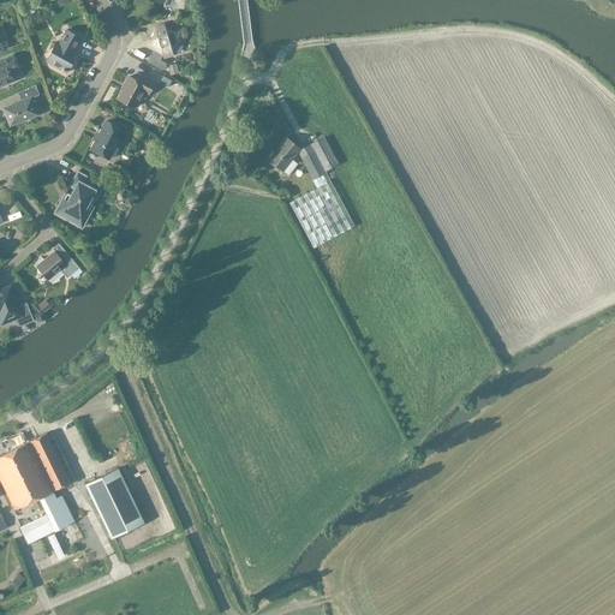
[(173,55),(172,53),(177,45),(180,42),(178,31),(173,33),(165,28),(165,24),(154,28),(154,34),(151,37),(153,51),(162,54),(163,59),(173,55)]
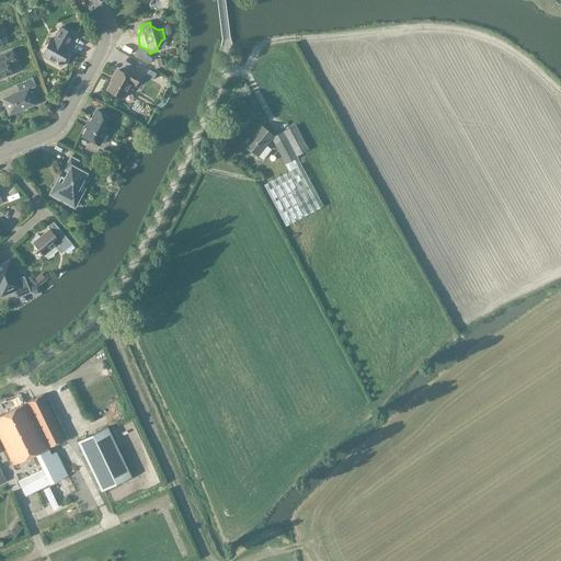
[(68,47),(73,35),(60,27),(54,39),(52,38),(42,56),(60,67),(70,48),(68,47)]
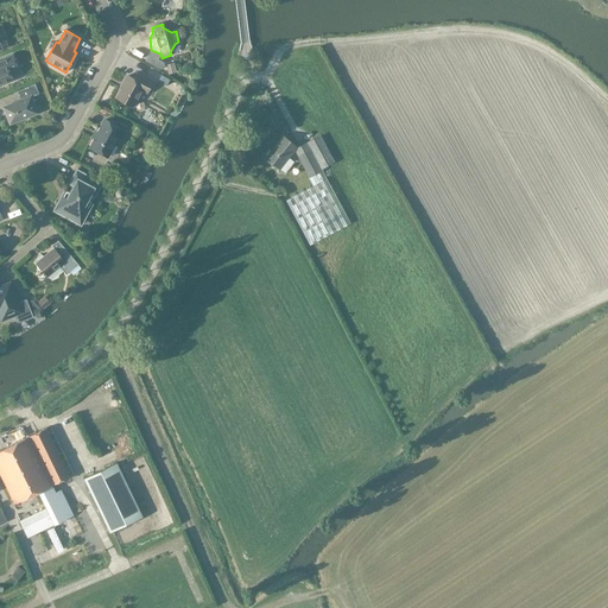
[(0,86),(13,81),(10,71),(19,68),(13,55),(0,59),(0,86)]
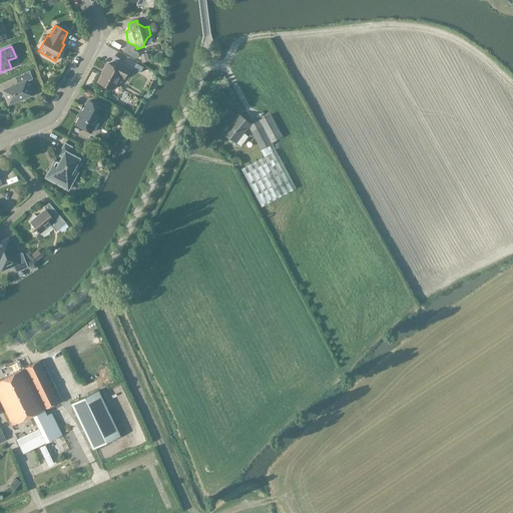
[(123,80),(130,69),(115,61),(112,67),(107,64),(103,72),(104,72),(98,84),(111,91),(119,78),(123,80)]
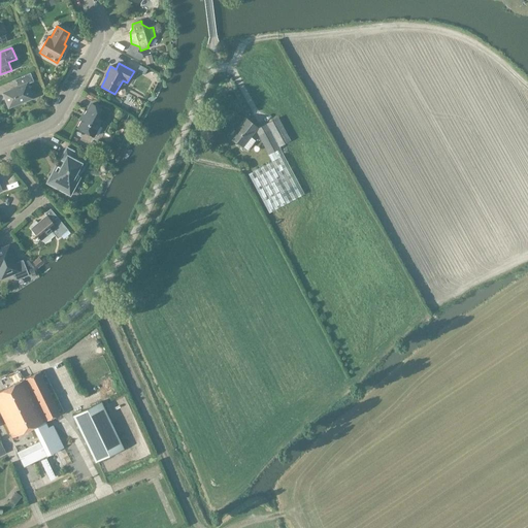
[(18,88),(3,93),(8,108),(32,98),(27,85),(34,81),(30,73),(14,79),(18,88)]
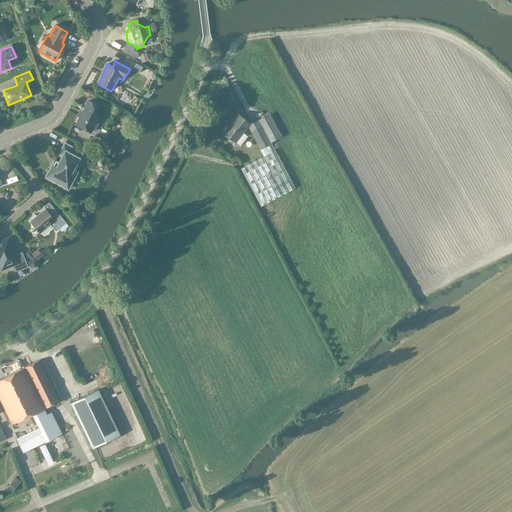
[(101,116),(105,110),(89,101),(76,125),(90,132),(99,115),(101,116)]
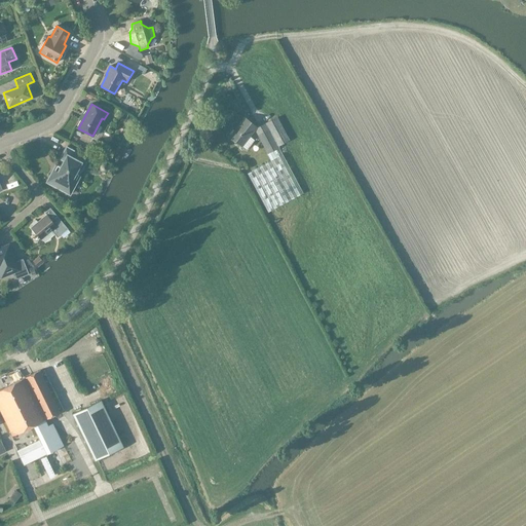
[(256,130),(268,153),(278,148),(277,146),(289,141),(277,118),(256,130)]
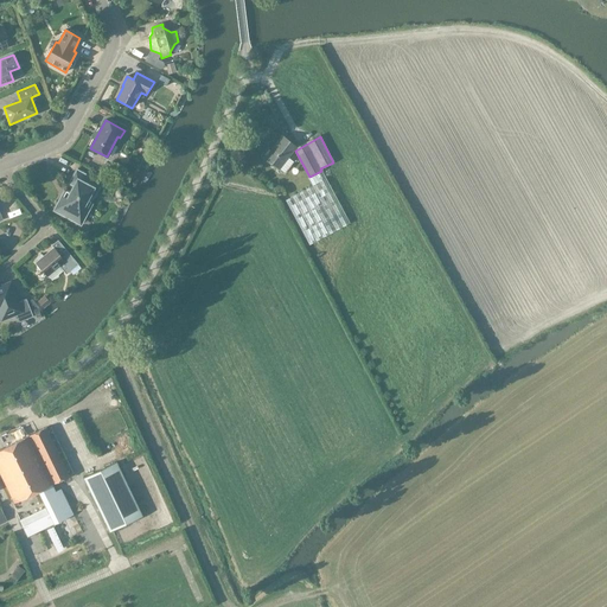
[(287,158),(295,147),(283,138),(273,151),(273,149),(266,159),(279,168),(285,173),(293,163),(287,158)]
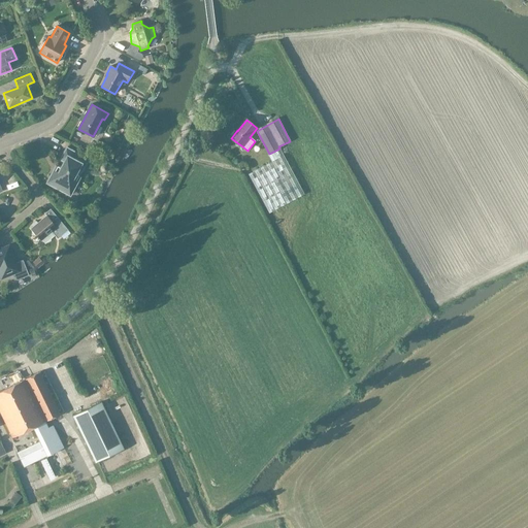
[(83,172),(89,160),(66,147),(59,161),(61,162),(59,168),(56,166),(46,184),(70,196),(80,176),(76,174),(78,170),(83,172)]
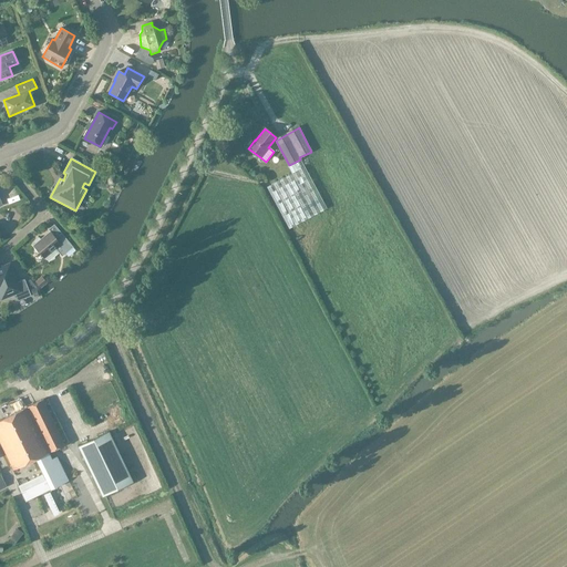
[(300,160),(289,165),(287,166),(291,174),(266,187),(289,229),(327,208),(300,160)]
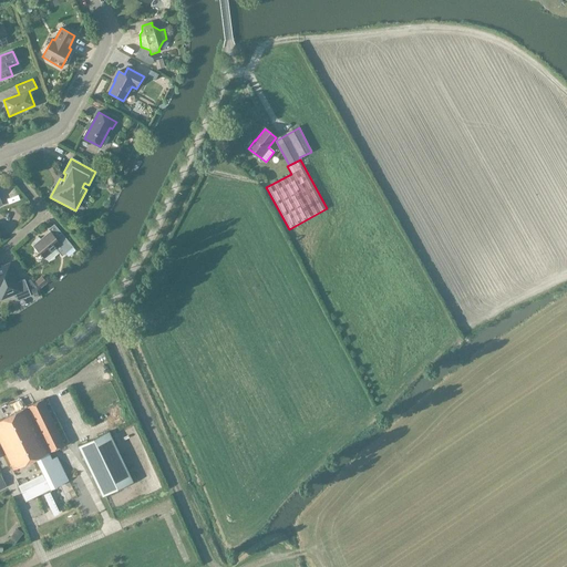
[(12,197),(17,193),(9,186),(4,191),(12,197)]
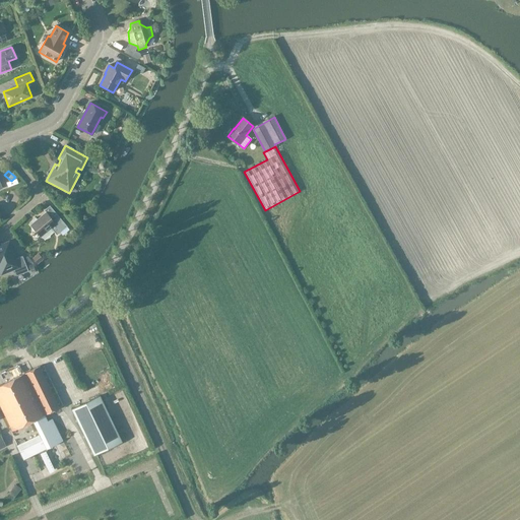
[(41,237),(51,229),(57,236),(67,226),(57,214),(51,218),(46,212),(30,225),(41,237)]
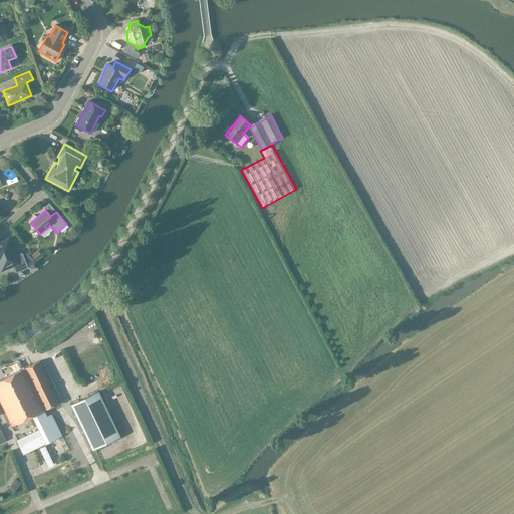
[(0,271),(14,266),(16,273),(28,268),(22,253),(15,256),(9,239),(0,242),(0,271)]
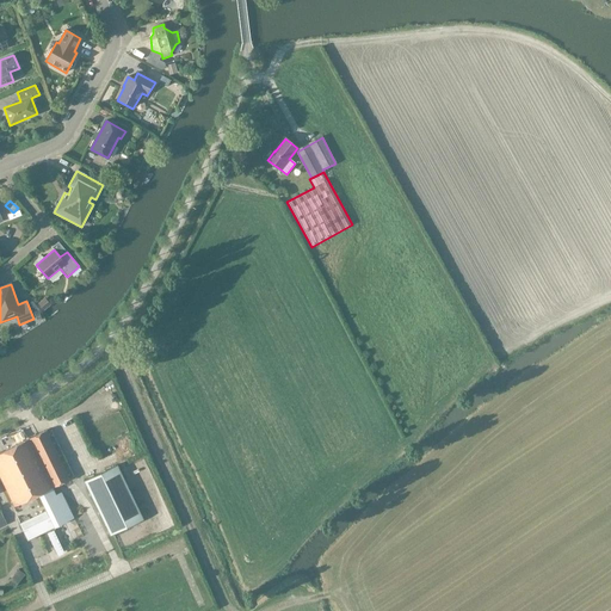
[(45,291),(41,297),(47,303),(53,296),(45,291)]
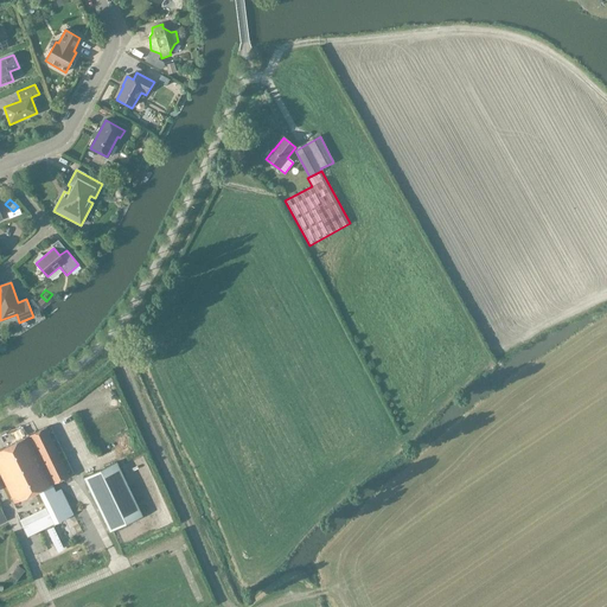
[(88,402),(83,407),(94,416),(98,410),(88,402)]
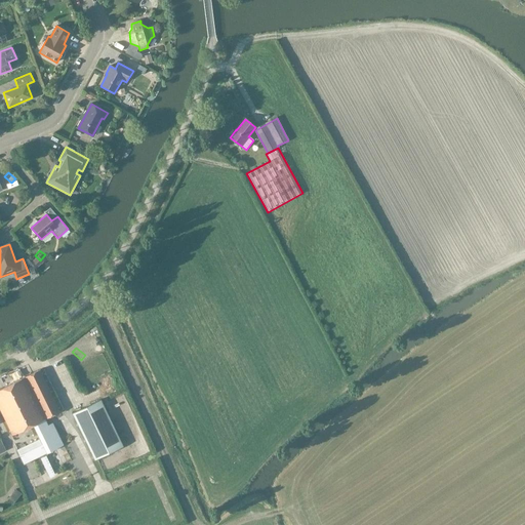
[(40,371),(0,390),(0,409),(12,436),(32,426),(35,432),(46,454),(63,446),(59,440),(51,423),(48,425),(45,419),(59,412),(40,371)]
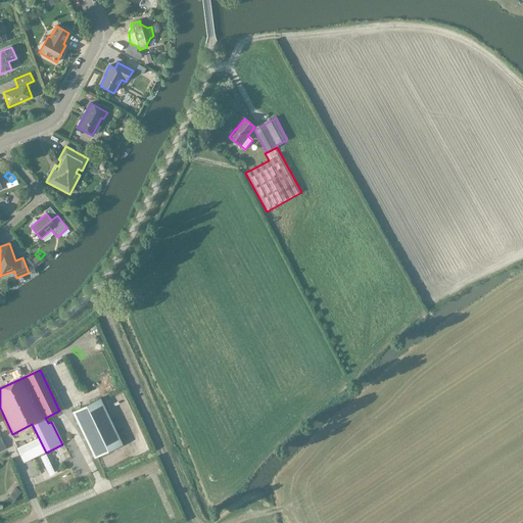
[(72,412),(94,458),(123,443),(100,397),(72,412)]
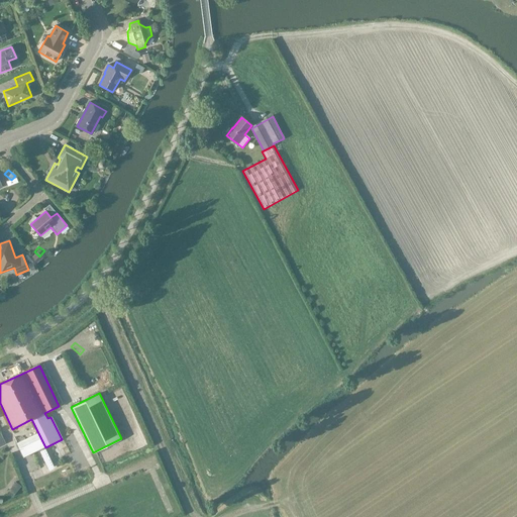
[(24,458),(45,447),(38,433),(16,443),(24,458)]
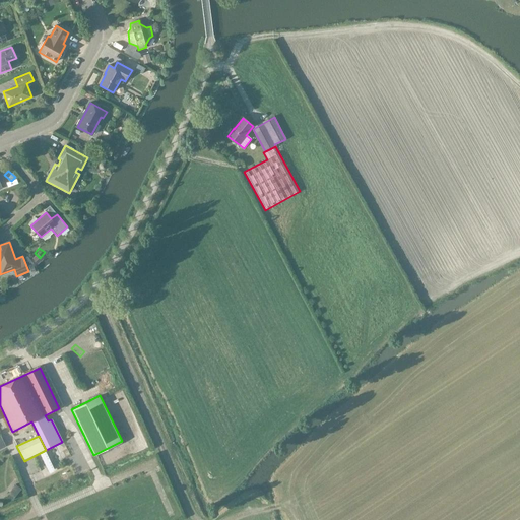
[(83,461),(71,465),(73,470),(84,465),(83,461)]
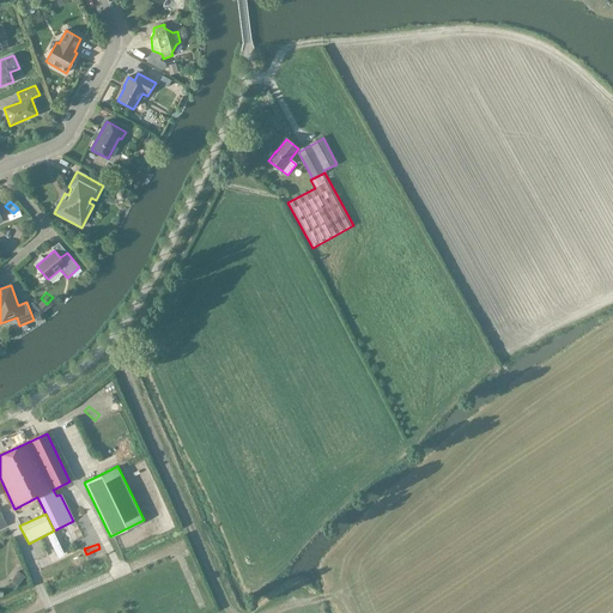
[(14,559),(6,571),(16,578),(25,568),(14,559)]
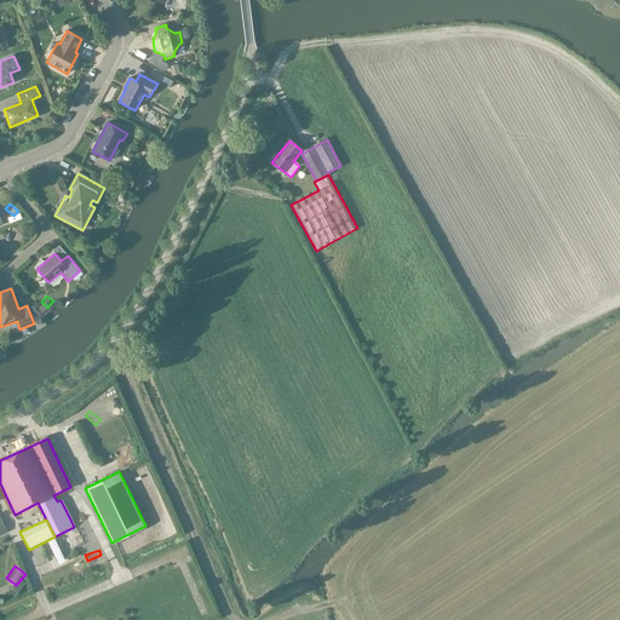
[(187,574),(190,584),(201,579),(197,570),(187,574)]
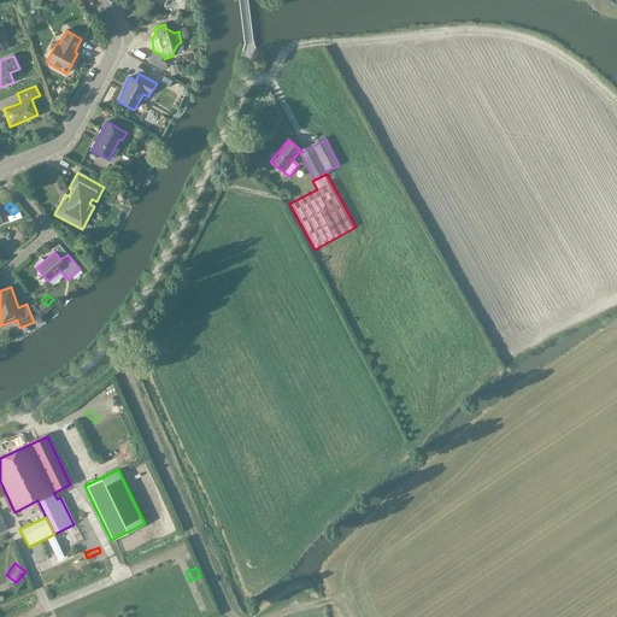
[(200,593),(204,605),(213,601),(210,591),(200,593)]
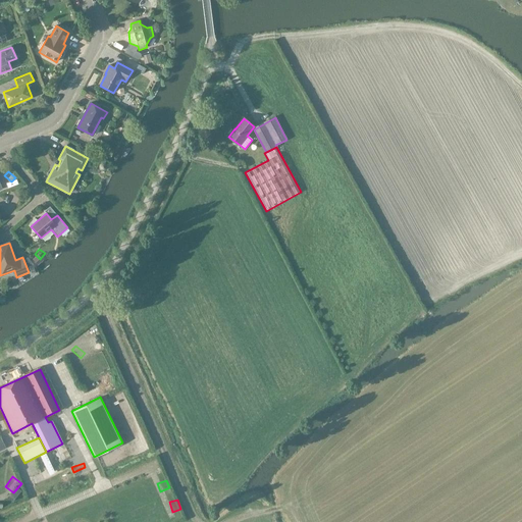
[(147,521),(157,521),(159,521),(155,512),(145,516),(147,521)]
